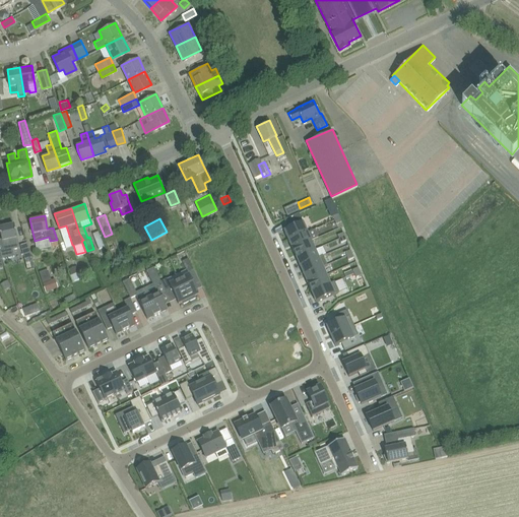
[(281,230),(285,240),(305,231),(301,221),(281,230)]
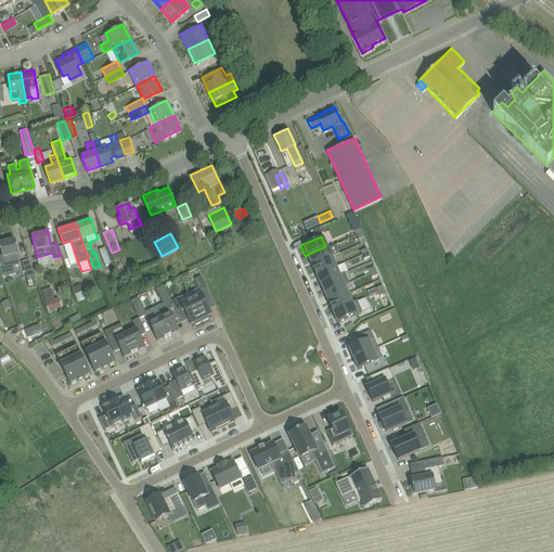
[(15,271),(13,261),(20,260),(17,252),(16,248),(14,238),(0,241),(0,247),(1,252),(0,252),(0,271),(1,274),(15,271)]
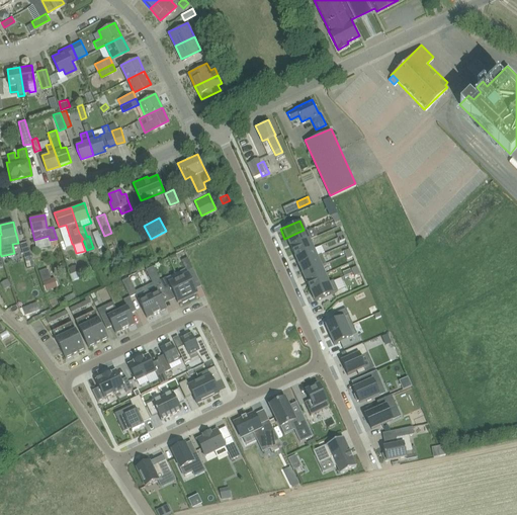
[(103,244),(97,229),(91,232),(97,246),(103,244)]
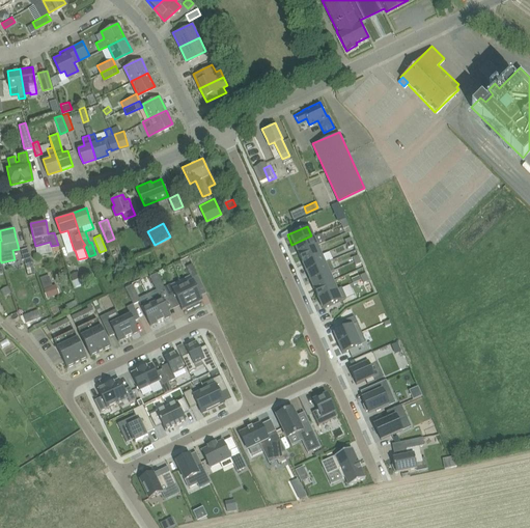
[(291,245),(296,253),(315,245),(311,235),(291,245)]
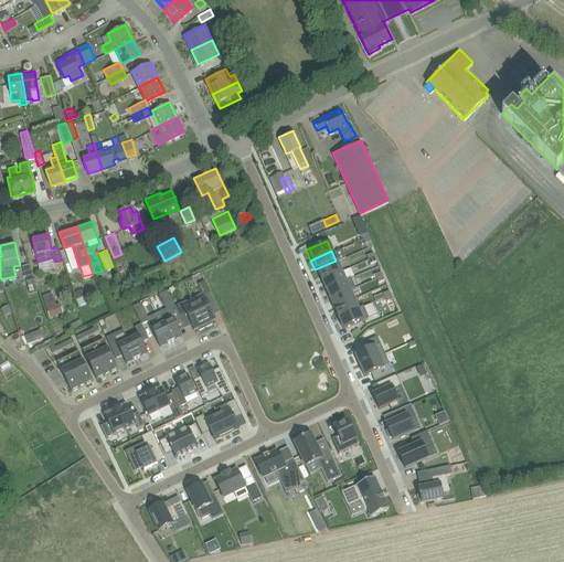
[(336,261),(315,269),(319,279),(340,269),(336,261)]
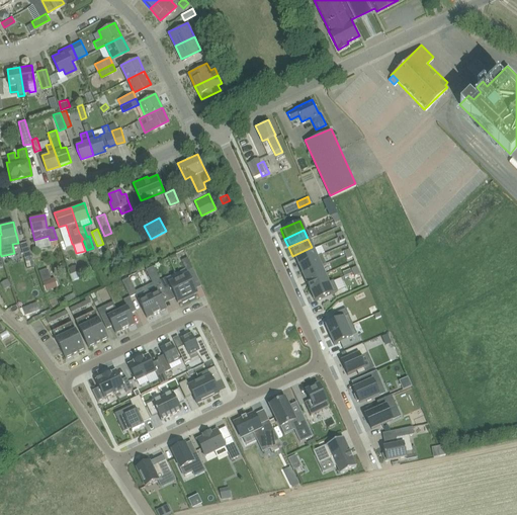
[(19,243),(24,257),(30,255),(25,241),(19,243)]
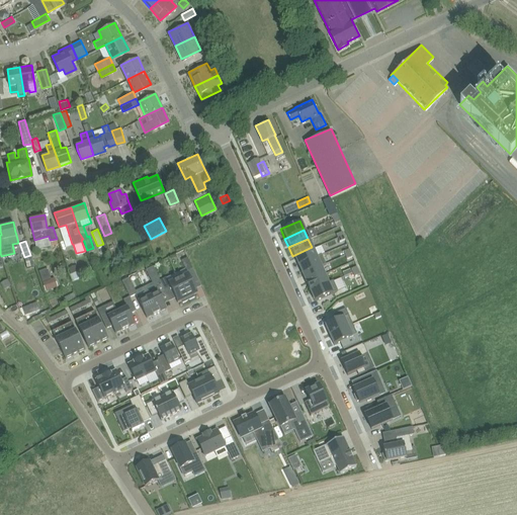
[(292,256),(296,264),(315,256),(312,247),(292,256)]
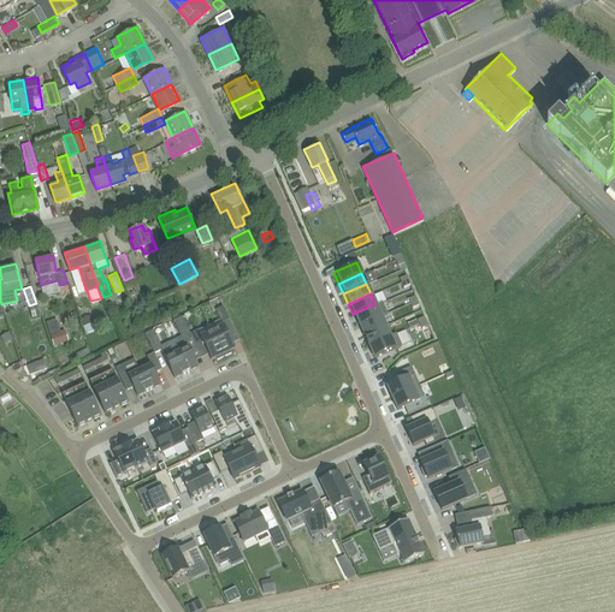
[(229,315),(223,303),(214,307),(222,319),(229,315)]
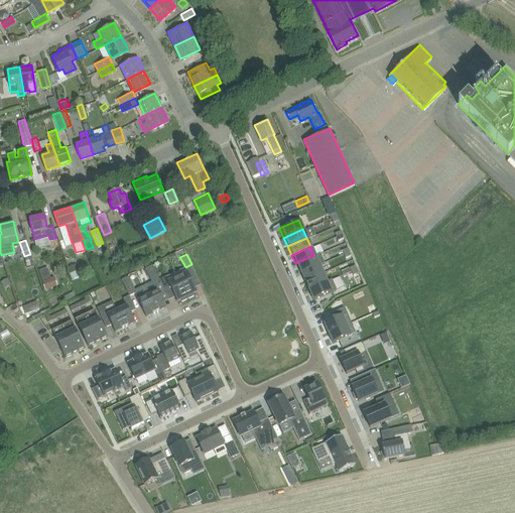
[(299,272),(317,263),(313,255),(295,263),(299,272)]
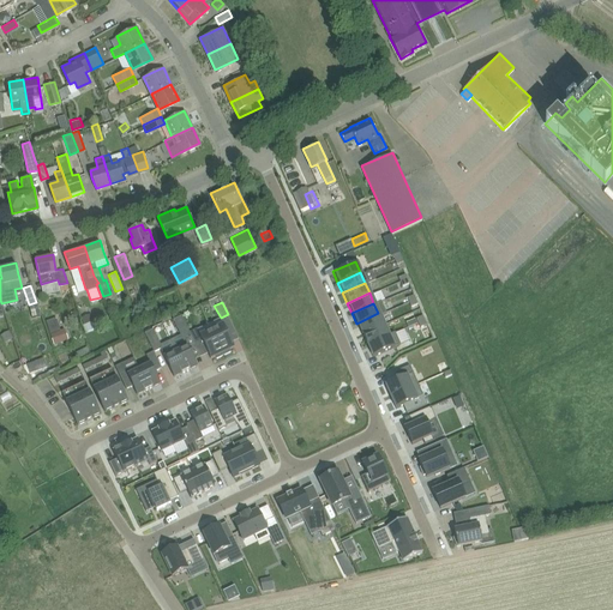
[(83,322),(91,320),(94,319),(91,312),(80,314),(83,322)]
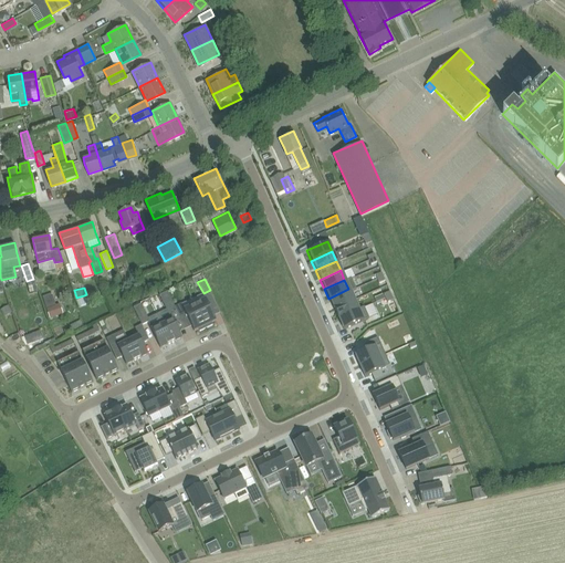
[(176,306),(174,304),(167,289),(159,293),(167,311),(176,306)]
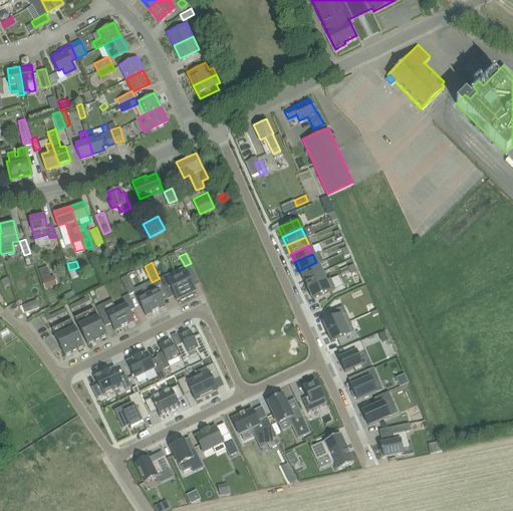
[(301,279),(320,271),(316,262),(298,271),(301,279)]
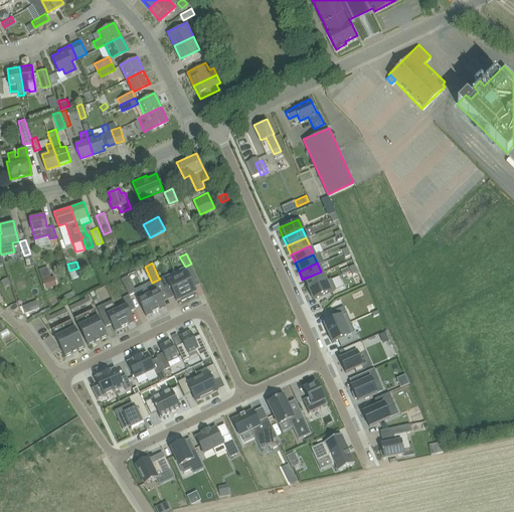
[(42,278),(51,275),(48,265),(39,268),(42,278)]
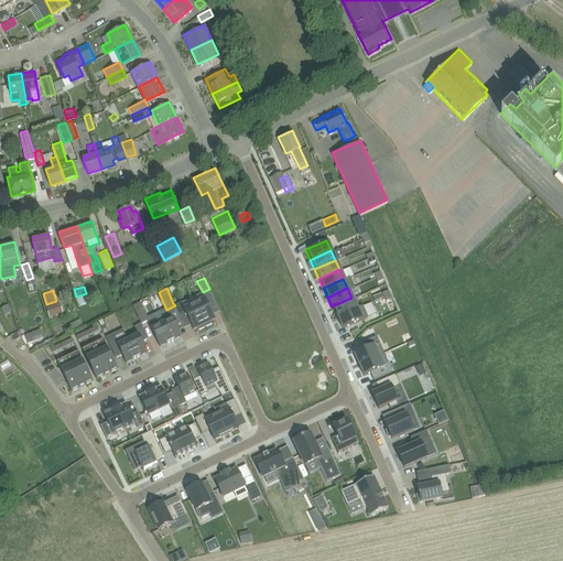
[(204,295),(193,301),(204,323),(215,317),(204,295)]
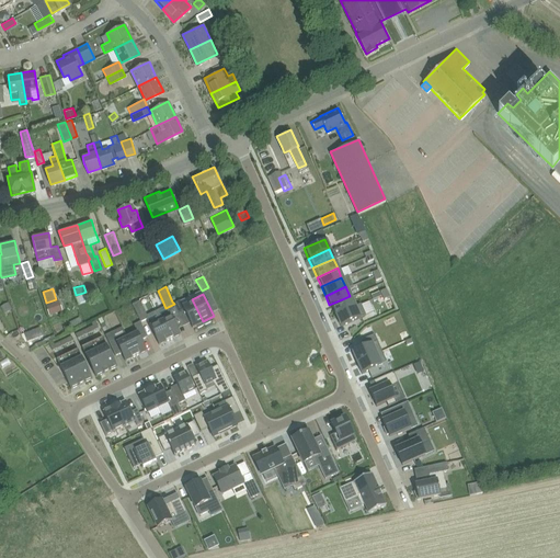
[(329,305),(333,315),(354,305),(350,296),(329,305)]
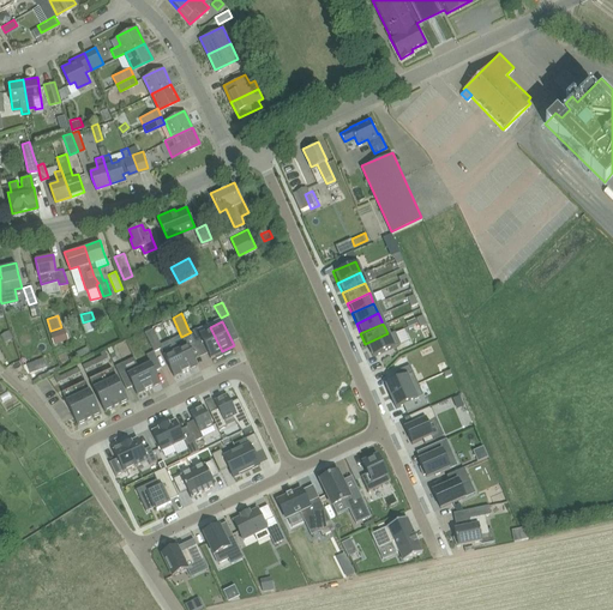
[(210,356),(222,351),(210,327),(198,332),(196,326),(188,330),(191,332),(196,343),(202,340),(210,356)]
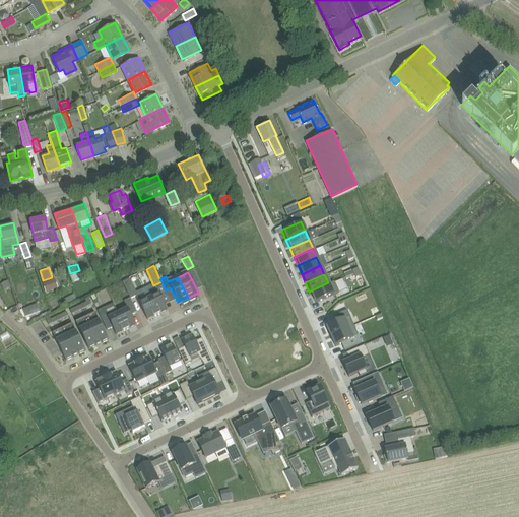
[(51,278),(42,281),(45,291),(57,286),(54,277),(51,278)]
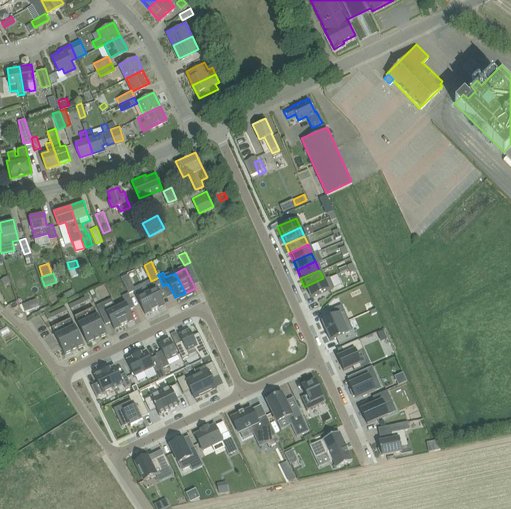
[(135,288),(127,273),(120,276),(128,292),(135,288)]
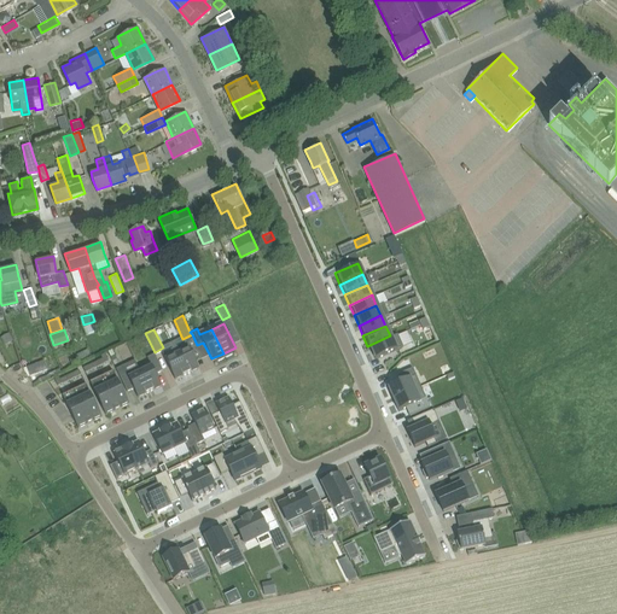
[(4,343),(12,338),(9,331),(0,335),(4,343)]
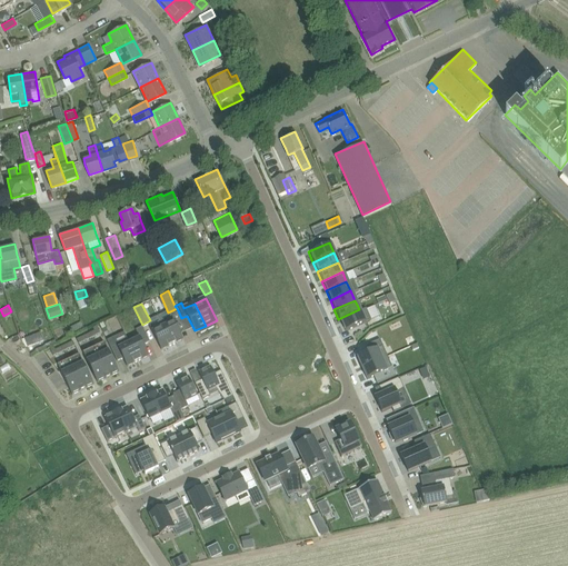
[(364,320),(359,309),(338,319),(342,329),(364,320)]
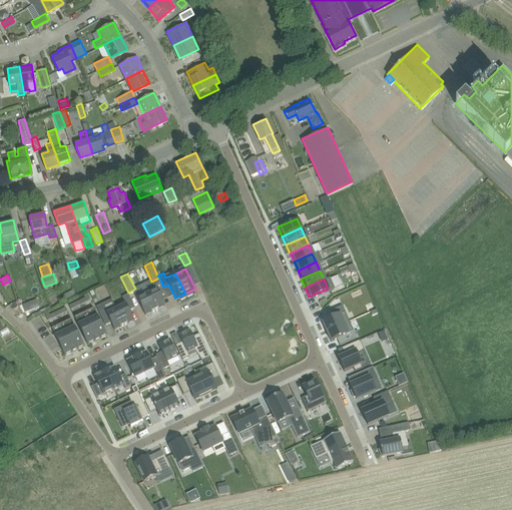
[(164,304),(154,284),(144,288),(154,308),(164,304)]
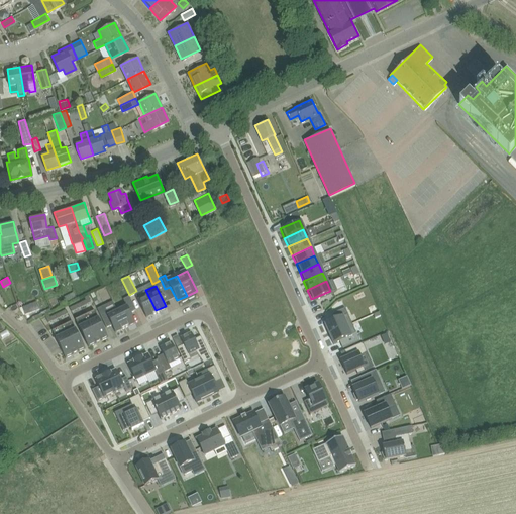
[(156,310),(145,290),(136,295),(145,315),(156,310)]
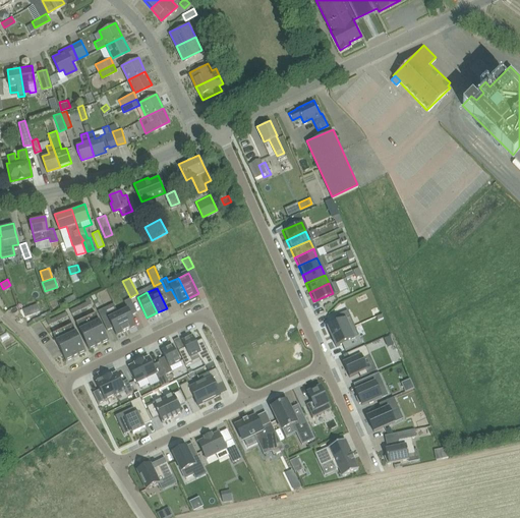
[(116,307),(125,328),(135,323),(132,315),(137,312),(131,300),(116,307)]
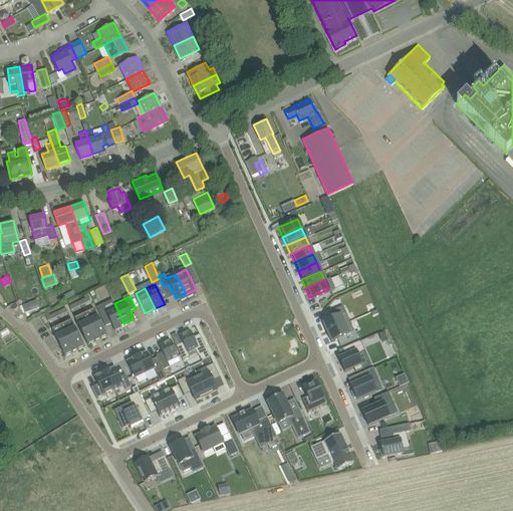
[(28,301),(21,304),(24,311),(31,308),(39,305),(36,298),(28,301)]
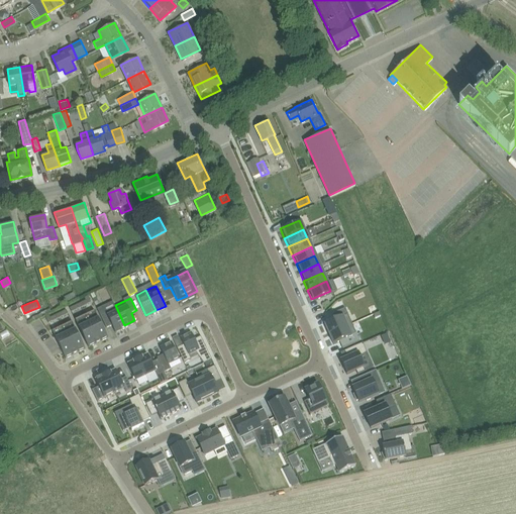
[(115,305),(99,313),(105,325),(111,323),(114,330),(124,325),(115,305)]
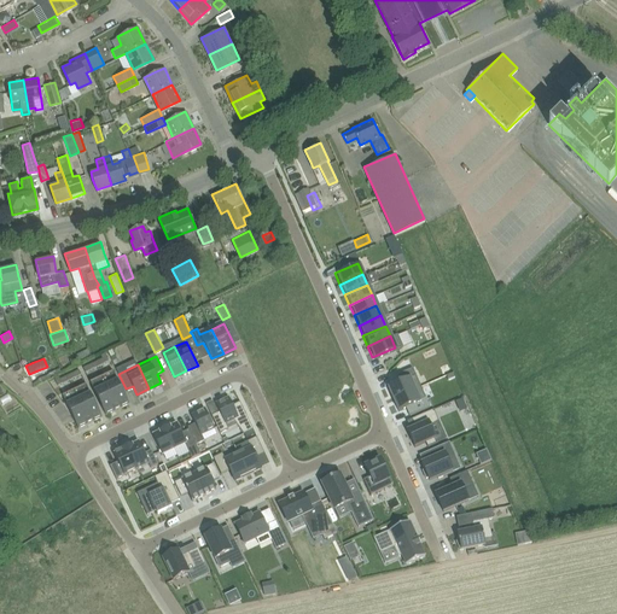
[(112,368),(89,380),(105,413),(128,402),(112,368)]
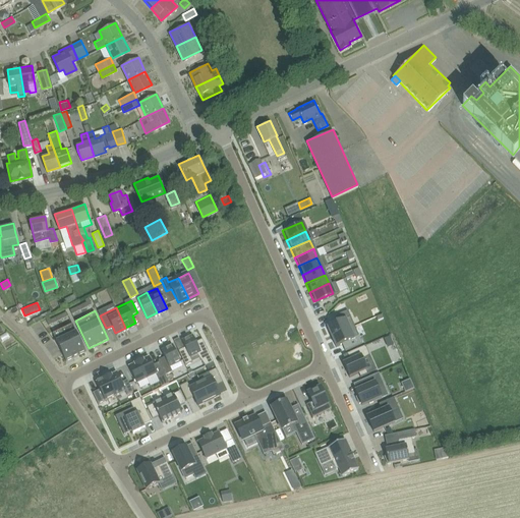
[(333,334),(351,325),(347,314),(328,323),(333,334)]
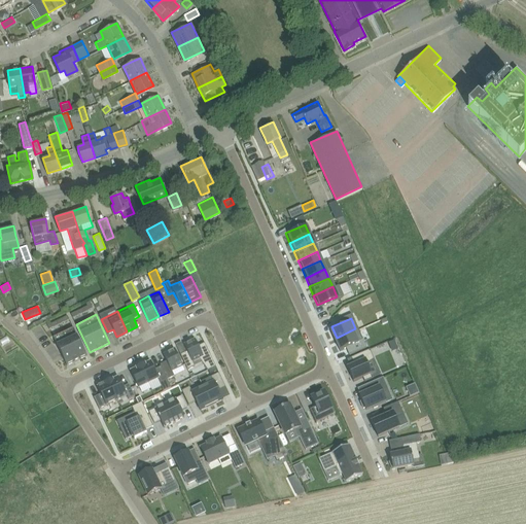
[(66,363),(74,359),(85,354),(72,325),(53,336),(66,363)]
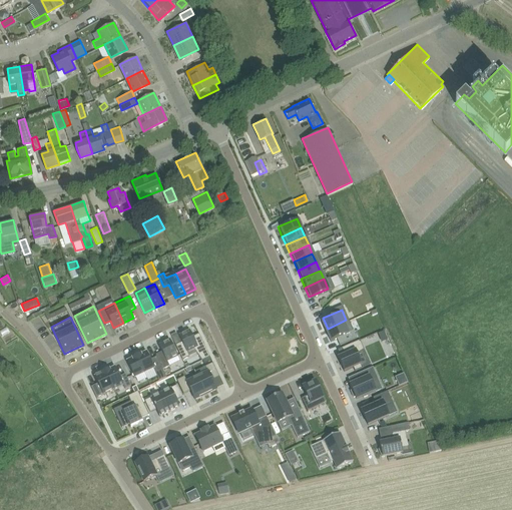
[(351,330),(346,320),(328,329),(332,339),(351,330)]
